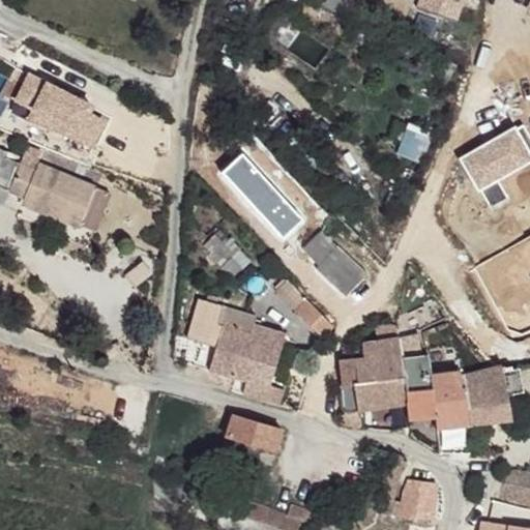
[(302,0),(297,7),(339,37),(349,26),(359,4),(353,0),(302,0)]
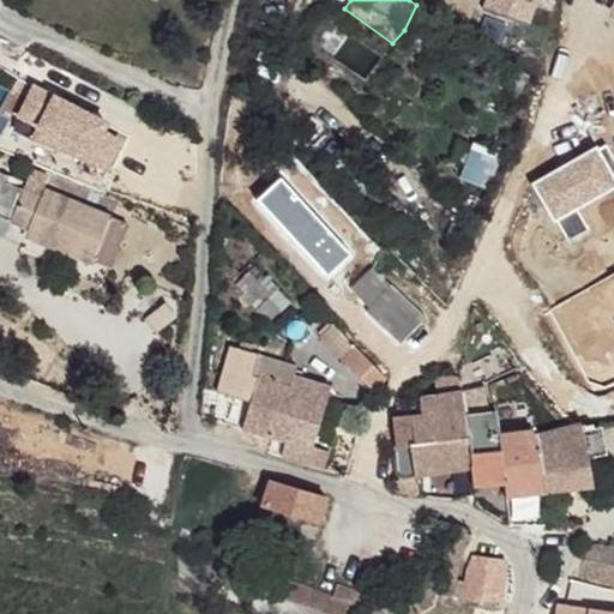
[(485,0),(483,7),(530,24),(537,0),(485,0)]
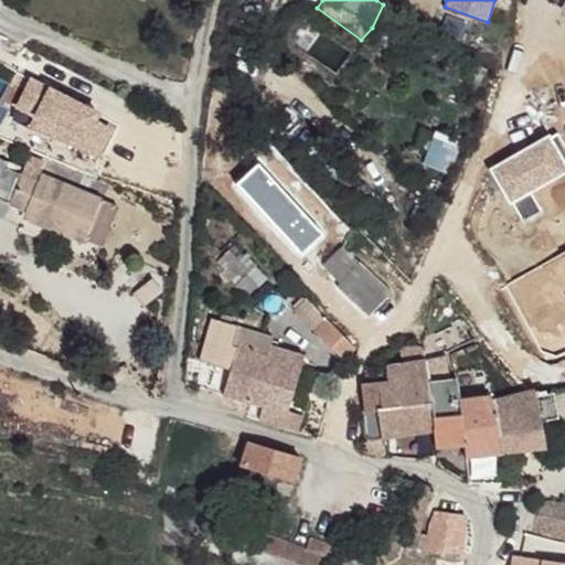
[(49,87),(31,77),(16,109),(33,117),(29,127),(56,141),(57,138),(99,159),(113,130),(97,123),(100,115),(49,87)]
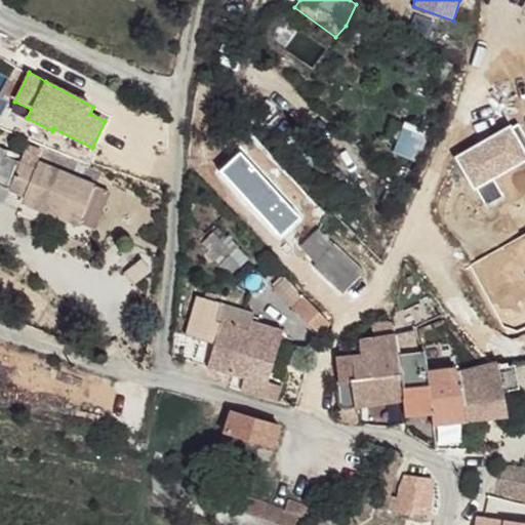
[(512,128),(510,125),(454,157),(473,191),(477,190),(485,205),(502,195),(493,179),(524,161),(524,135),(519,124),(512,128)]
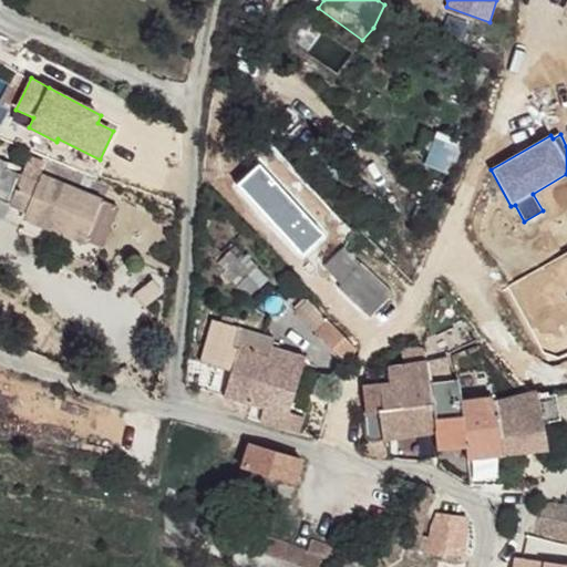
[(424,165),(446,172),(456,143),(434,135),(424,165)]
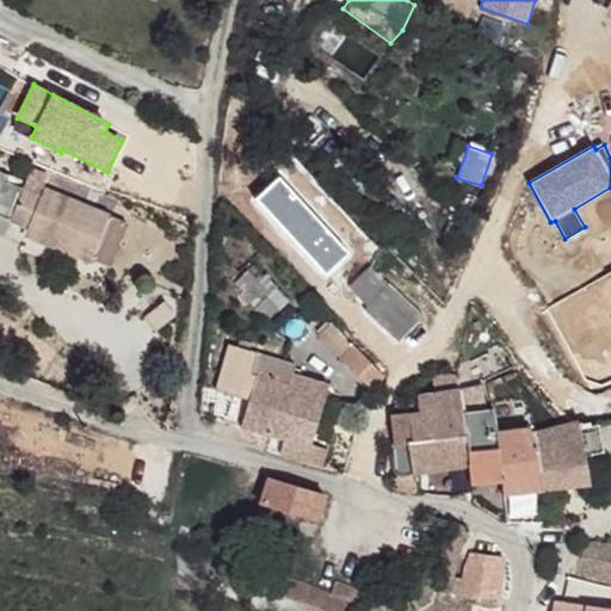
[(127,203),(106,196),(39,171),(36,178),(0,165),(0,201),(23,211),(22,218),(87,245),(110,251),(124,214),(127,203)]
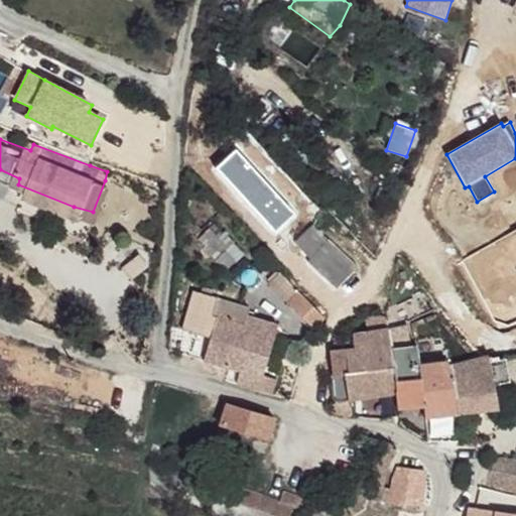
[(295,214),(237,149),(216,168),(275,232),(295,214)]
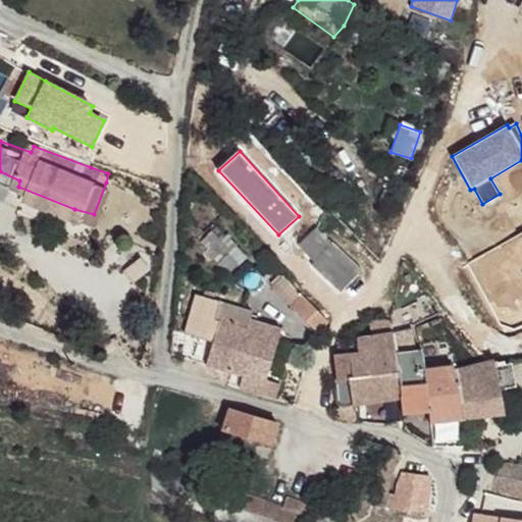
[(368,273),(321,227),(297,253),(347,297),(368,273)]
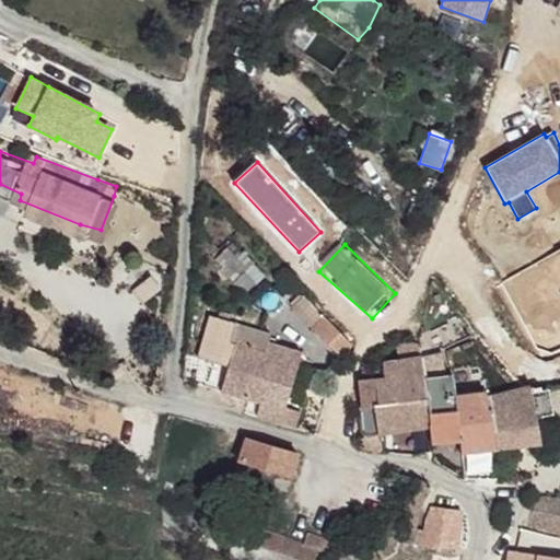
[(341,334),(306,298),(283,318),(298,334),(311,321),(329,345),(341,334)]
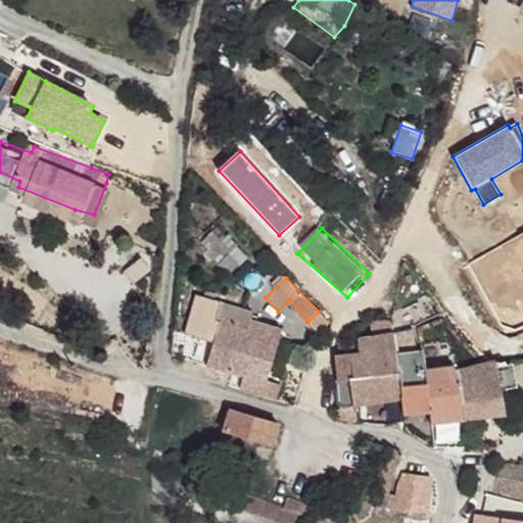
[(254,312),(198,293),(186,330),(210,339),(205,363),(240,377),(238,387),(273,397),(280,384),(264,379),(277,337),(248,329),(254,312)]
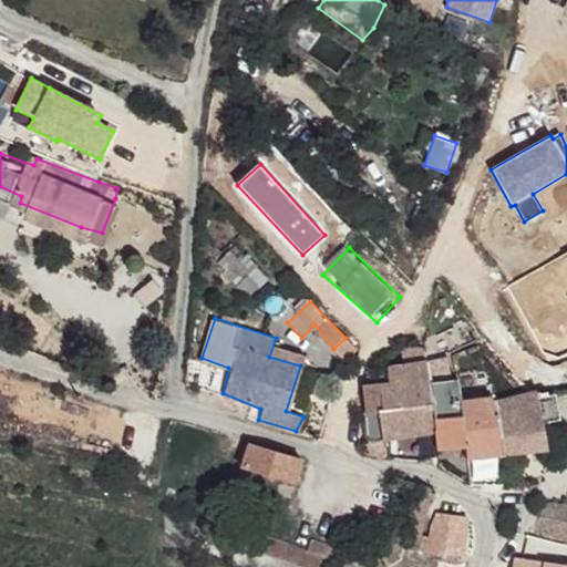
[(428,361),(391,364),(392,385),(367,390),(366,432),(381,430),(383,437),(437,433),(430,377),(428,361)]
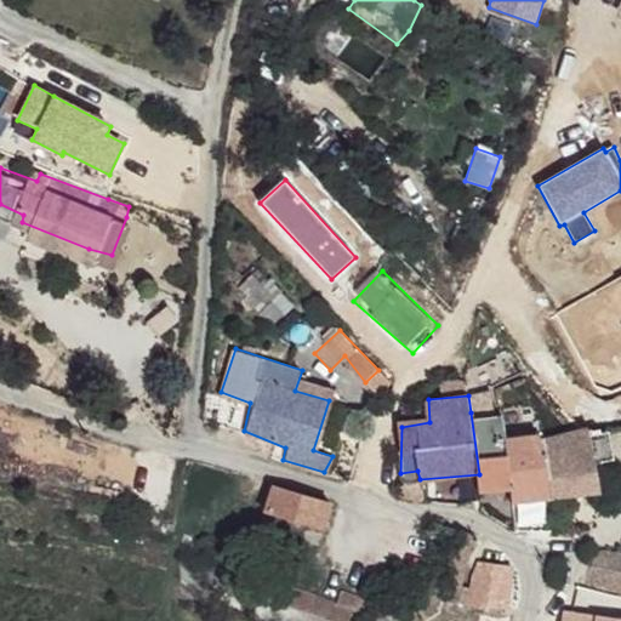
[(525,396),(500,396),(500,410),(510,488),(508,503),(548,501),(541,434),(540,409),(525,396)]
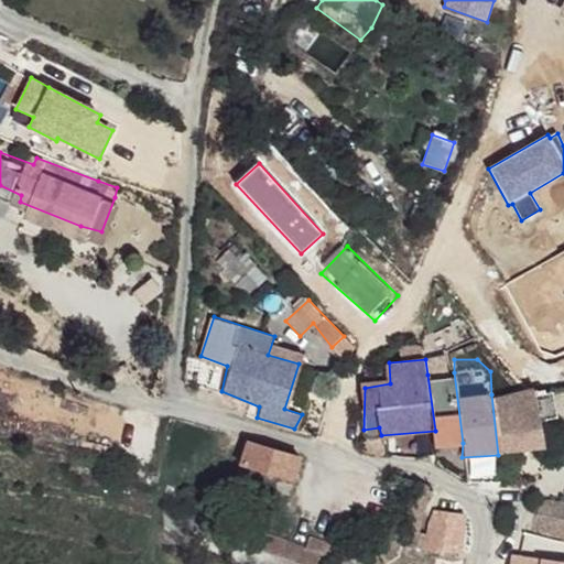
[(454,372),(427,375),(435,431),(438,445),(463,443),(454,372)]
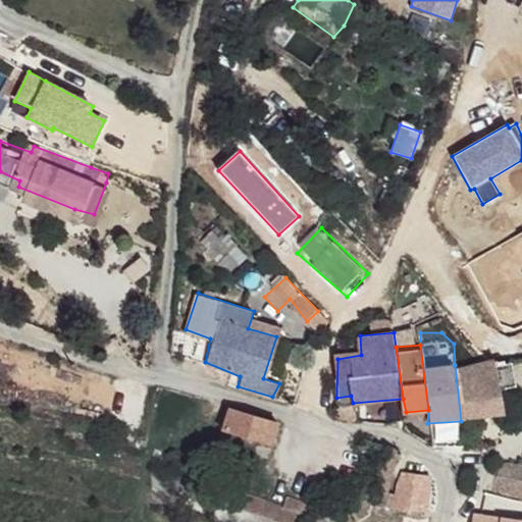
[(496,362),(455,365),(461,421),(503,419),(496,362)]
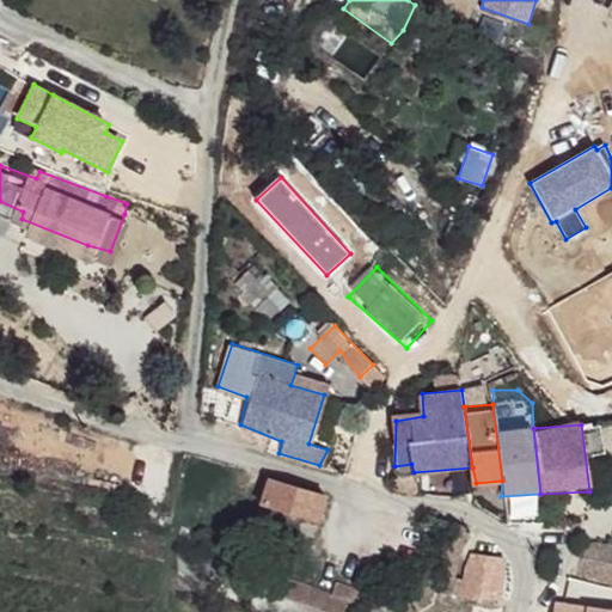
[(604,456),(600,426),(585,428),(588,457),(604,456)]
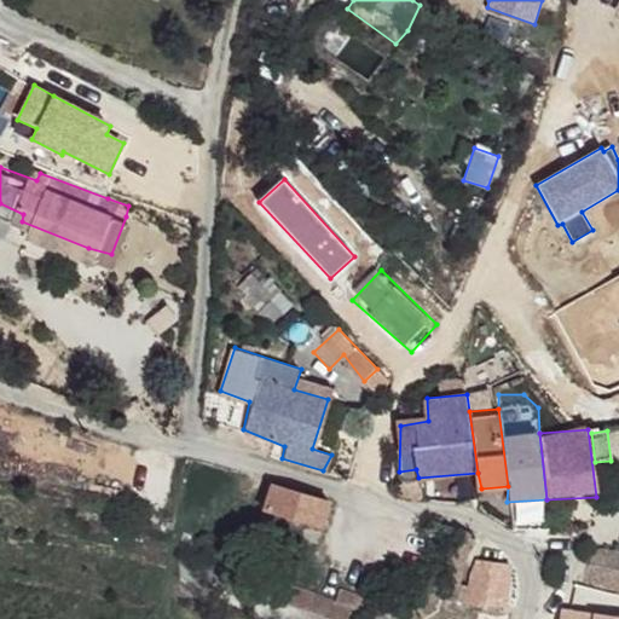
[(273,486),(266,519),(319,533),(330,501),(273,486)]
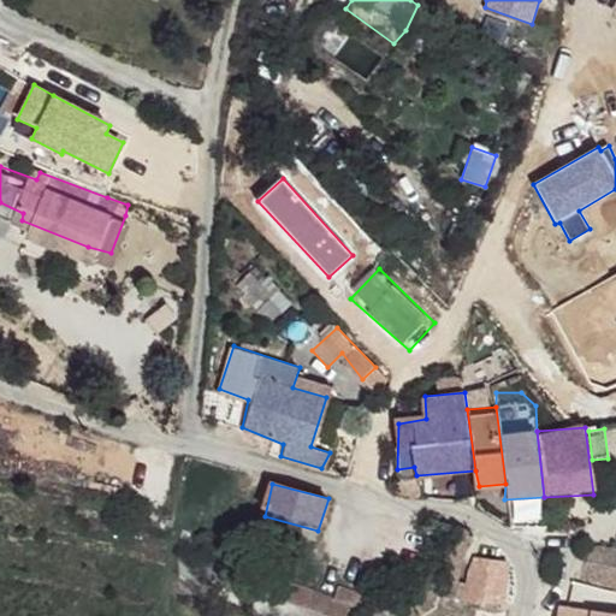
[(615,544),(586,535),(576,580),(596,584),(599,567),(615,572),(615,544)]
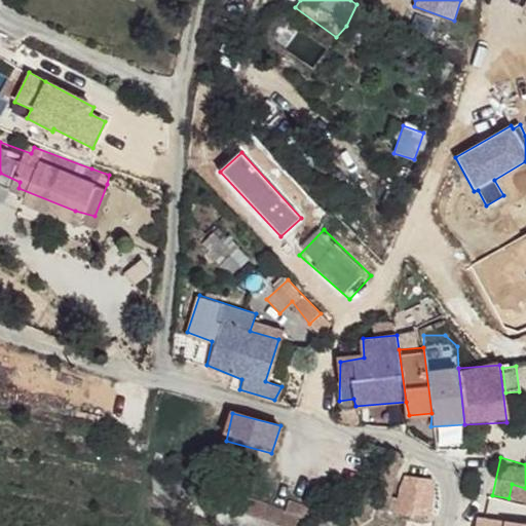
[(406,498),(405,517),(435,520),(440,480),(407,480),(406,498)]
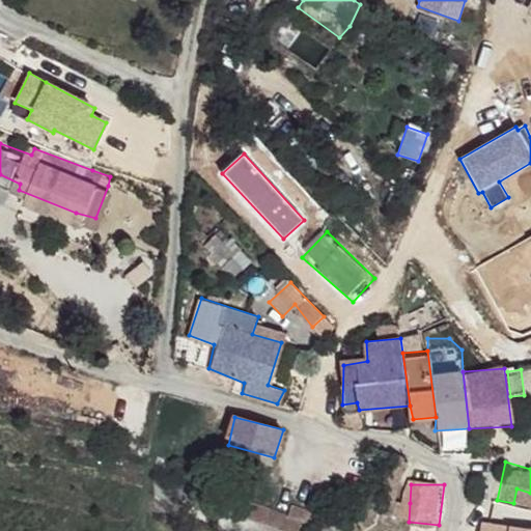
[(387,486),(384,503),(401,502),(401,488),(387,486)]
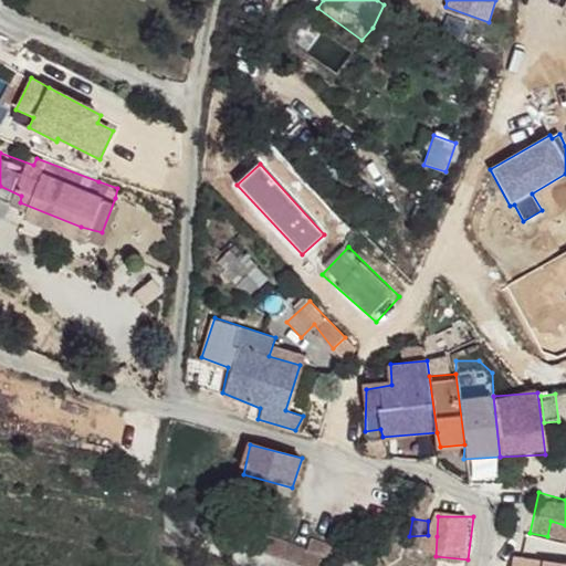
[(247,533),(240,548),(287,565),(318,565),(322,562),(247,533)]
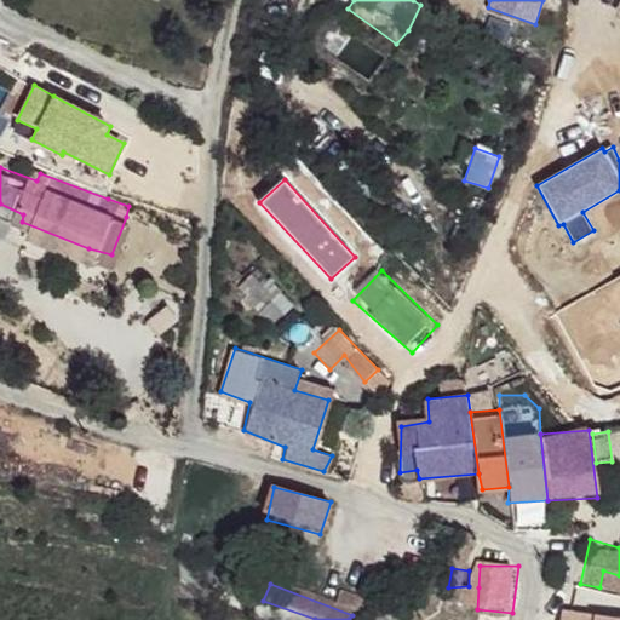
[(448,587),(447,604),(477,609),(478,587),(469,586),(448,587)]
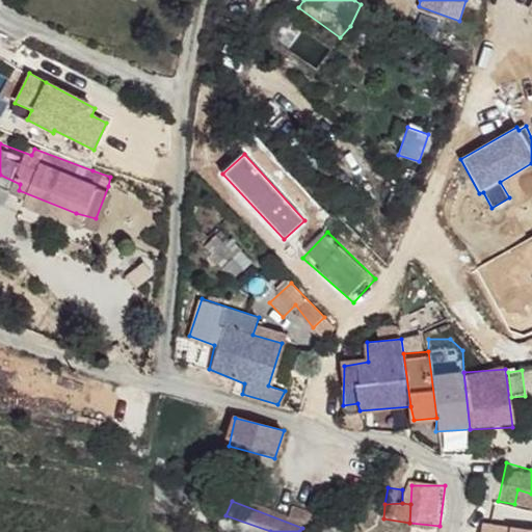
[(270,531),(225,515),(218,530),(225,531),(270,531)]
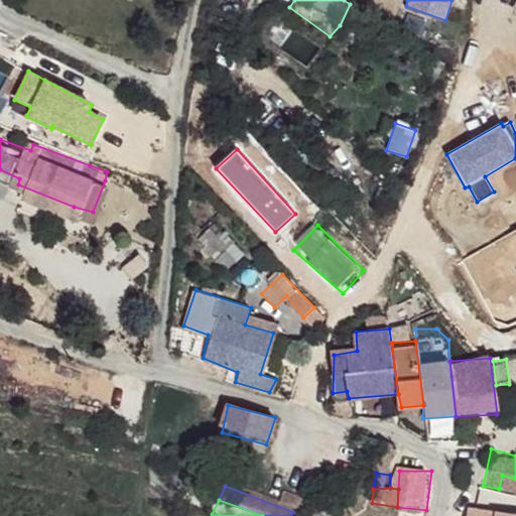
[(515,515),(515,514),(467,506),(465,515),(515,515)]
